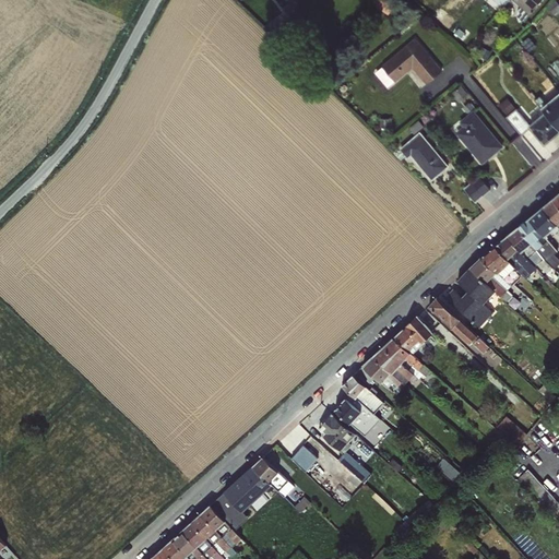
[(388,0),(380,0),(377,6),(388,14),(395,6),(388,0)]
